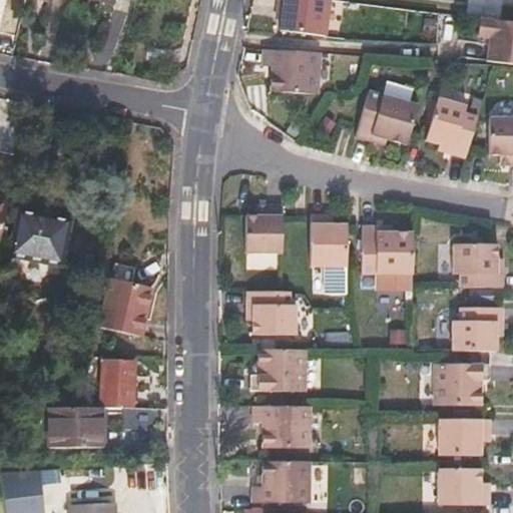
[(324,36),(328,0),(327,0),(277,0),(276,10),(282,11),(280,20),(279,31),(324,36)]
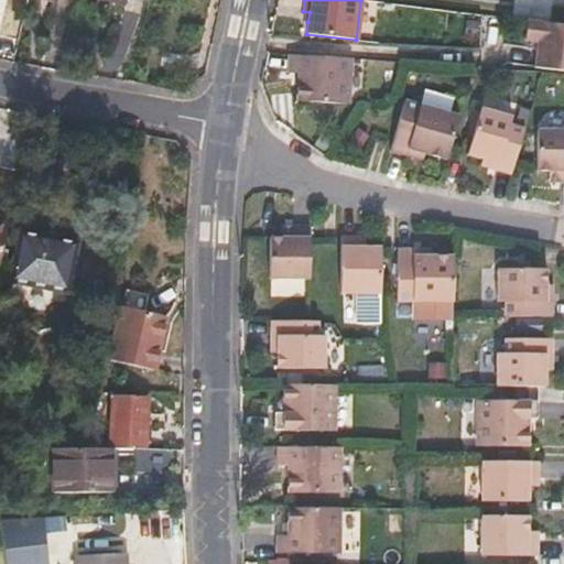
[(563,71),(563,25),(530,21),(527,41),(541,43),(538,68),(563,71)]
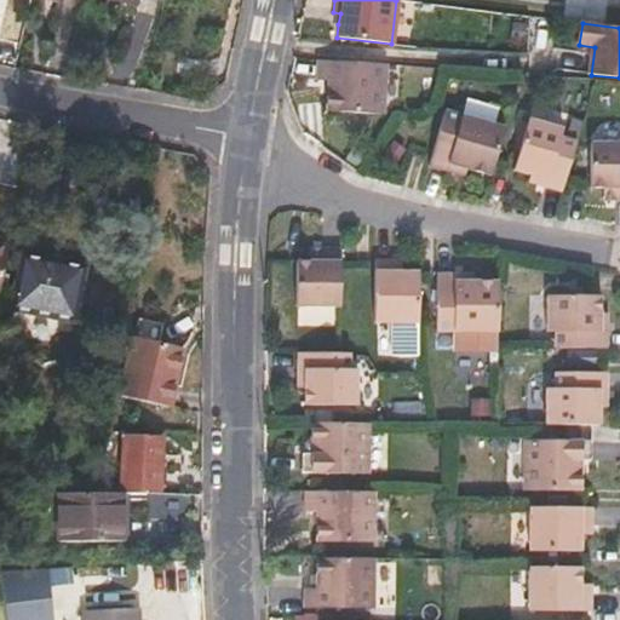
[(326,110),(380,115),(385,64),(317,59),(315,80),(328,82),(326,110)]
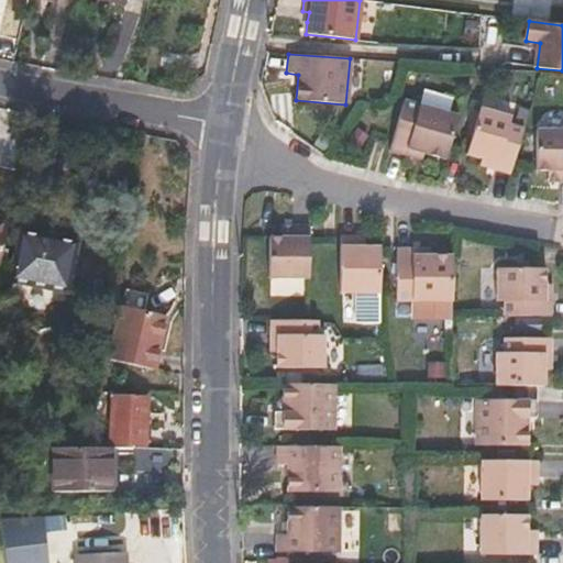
[(410,153),(426,157),(449,164),(462,118),(407,106),(393,153),(408,157),(410,153)]
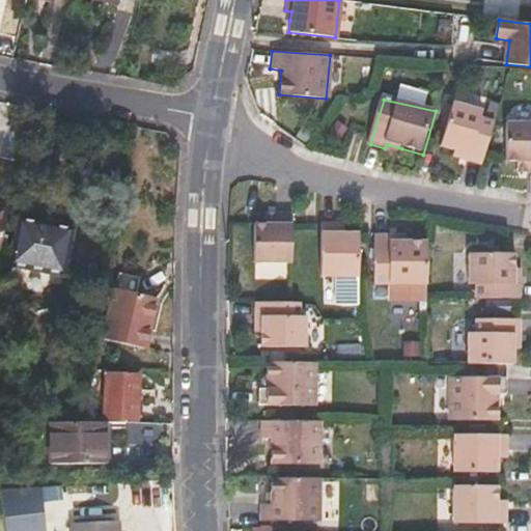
[(455,154),(470,159),(469,163),(484,169),(497,124),(483,121),(483,114),(456,107),(442,148),(455,154)]
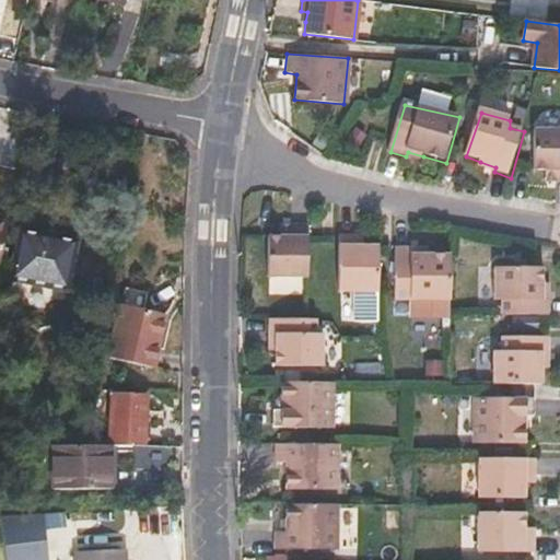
[(559,185),(559,133),(538,133),(535,173),(549,174),(549,186),(559,185)]
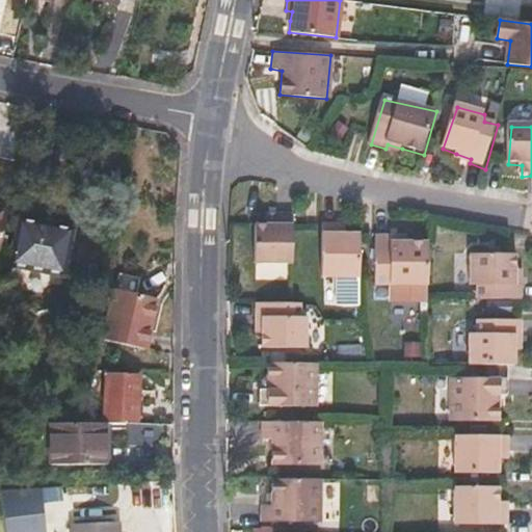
[(386,149),(399,154),(402,149),(388,144),(386,149)]
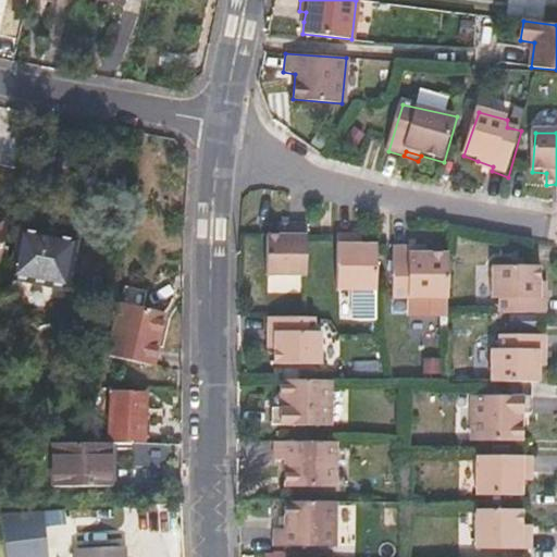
[(478,161),(477,166),(492,171),(493,166),(478,161)]
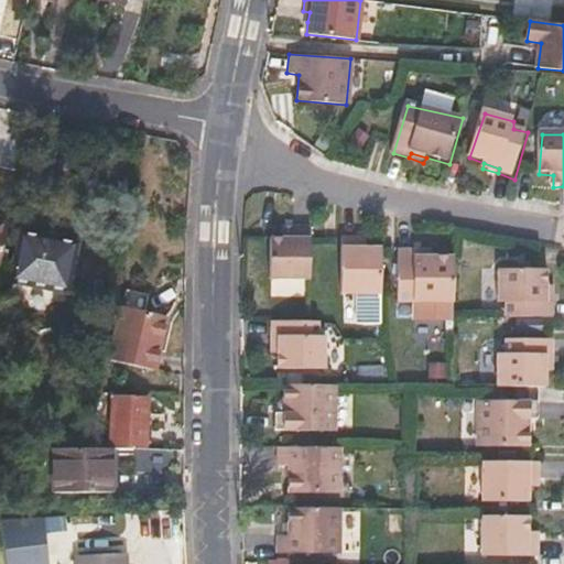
[(273,240),(272,281),(312,282),(313,228),(285,229),(285,239),(273,240)]
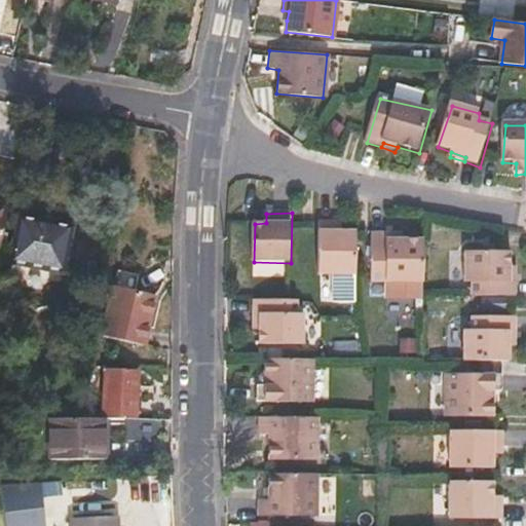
[(63,271),(72,228),(17,217),(8,261),(63,271)]
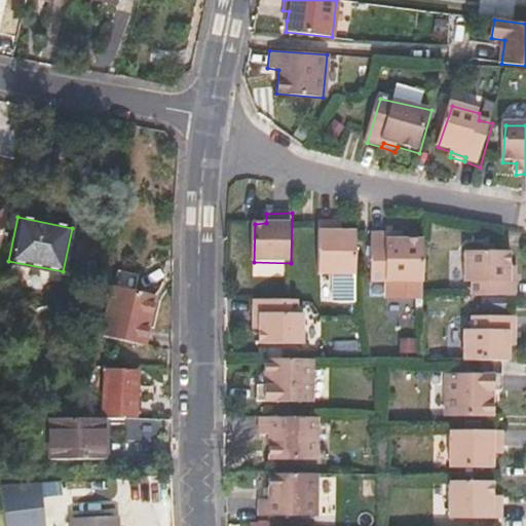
[(342,233),(335,233),(335,224),(322,223),(320,276),(334,276),(333,304),(354,304),(358,233),(342,233)]
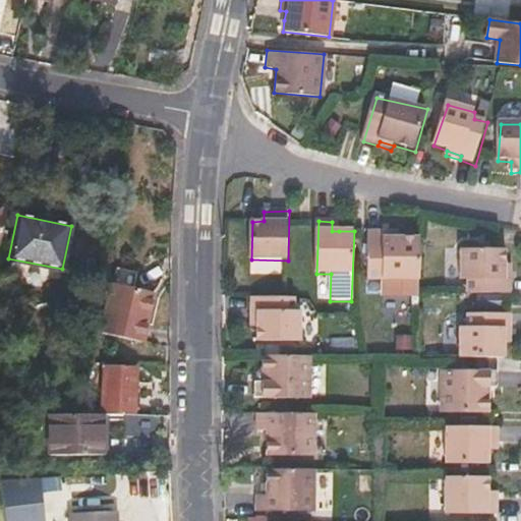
[(400,239),(387,239),(386,232),(370,232),(368,279),(385,280),(385,294),(420,295),(420,281),(421,239),(400,239)]
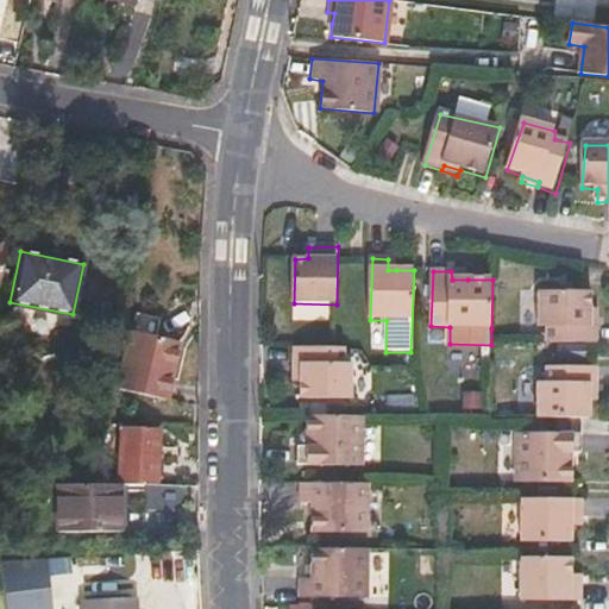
[(534,326),(542,326),(542,344),(594,344),(594,324),(586,324),(588,307),(586,290),(535,290),(534,326)]
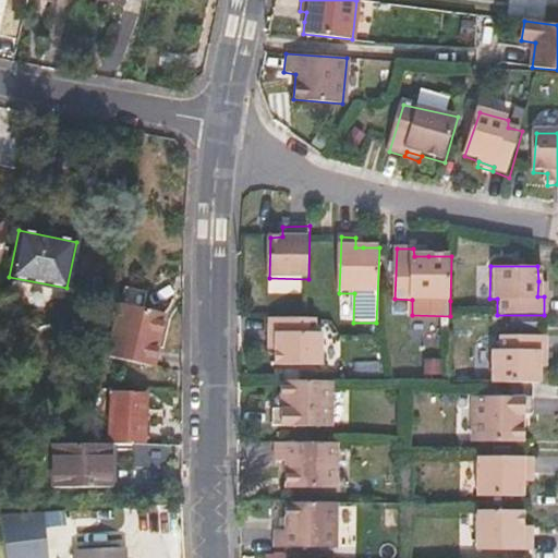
[(147,366),(157,314),(118,305),(107,358),(147,366)]
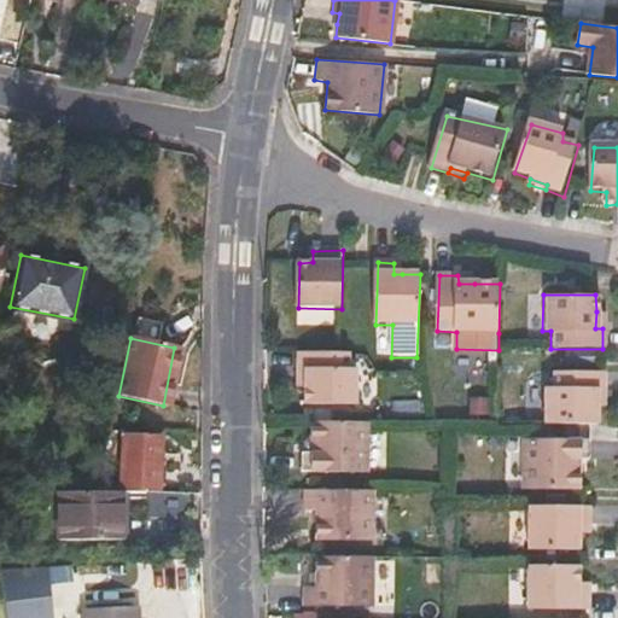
[(299,372),(305,372),(305,389),(305,407),(359,406),(359,371),(353,371),(351,355),(342,354),(299,355),(299,372)]
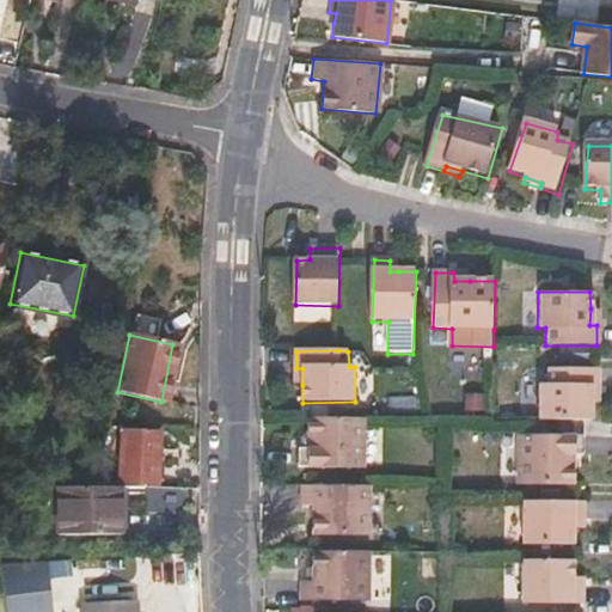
[(536,418),(589,420),(589,402),(589,385),(597,385),(597,367),(545,367),(544,381),(537,383),(536,418)]
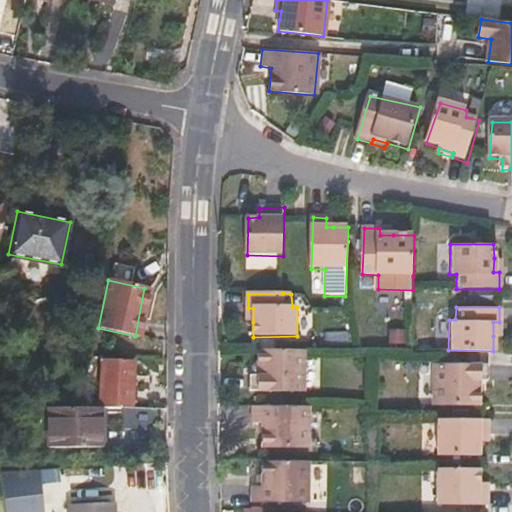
[(250,390),(303,391),(303,351),(257,350),(257,374),(250,374),(250,390)]
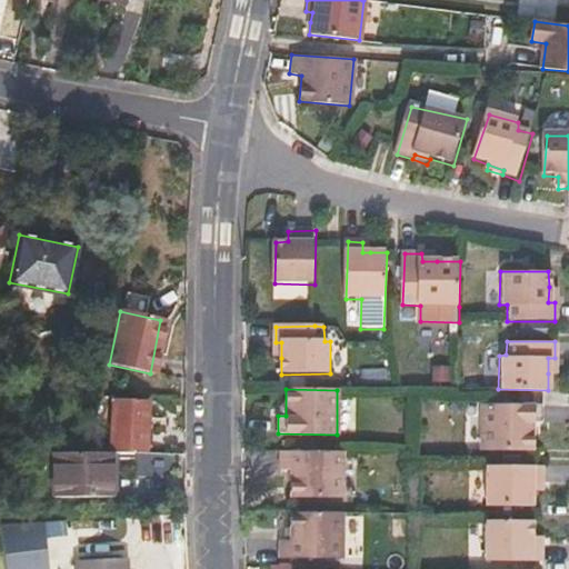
[(112,401),(109,448),(137,449),(139,402),(112,401)]
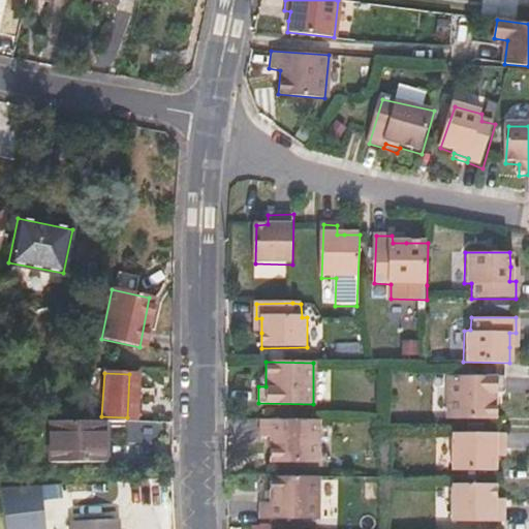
[(501,392),(501,373),(447,374),(446,419),(493,416),(494,392),(501,392)]
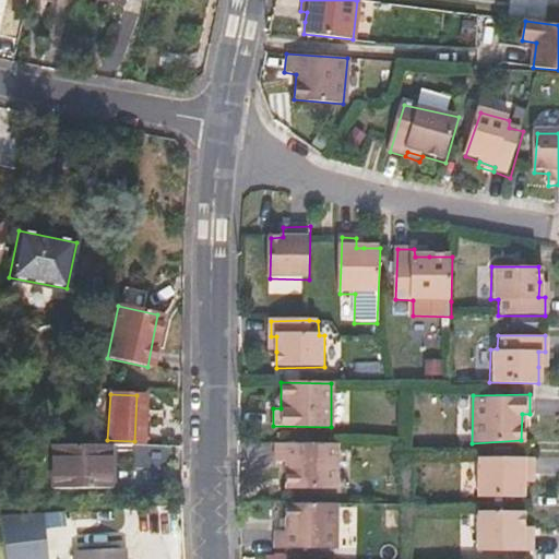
[(143,442),(146,395),(137,395),(134,441),(143,442)]
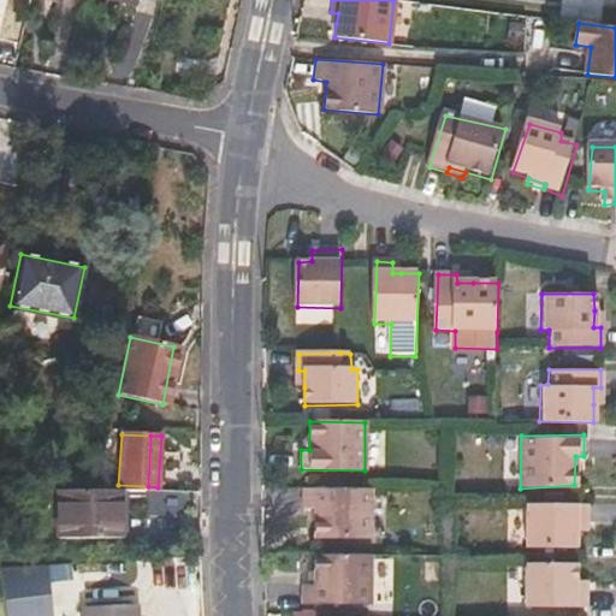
[(57,490),(57,538),(114,538),(114,489),(94,489),(57,490)]
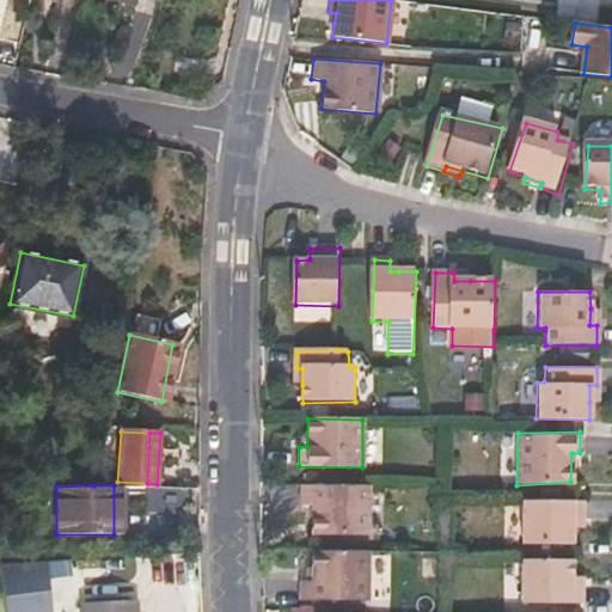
[(313,533),(367,533),(369,487),(301,487),(301,505),(313,505),(313,533)]
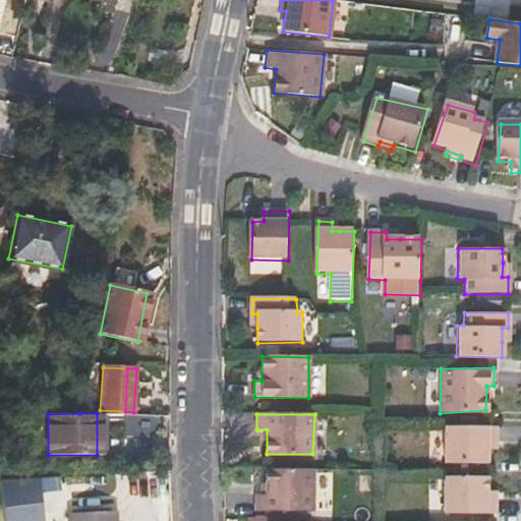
[(445,461),(488,460),(488,448),(488,441),(497,441),(498,424),(445,424),(445,461)]
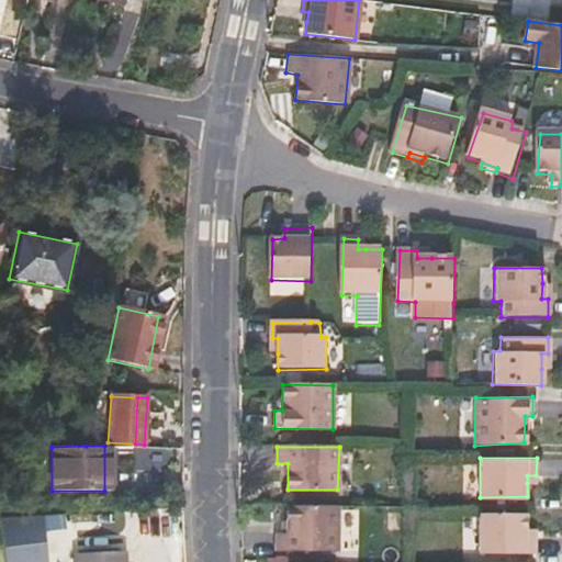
[(277,548),(336,549),(337,505),(288,505),(288,530),(277,530),(277,548)]
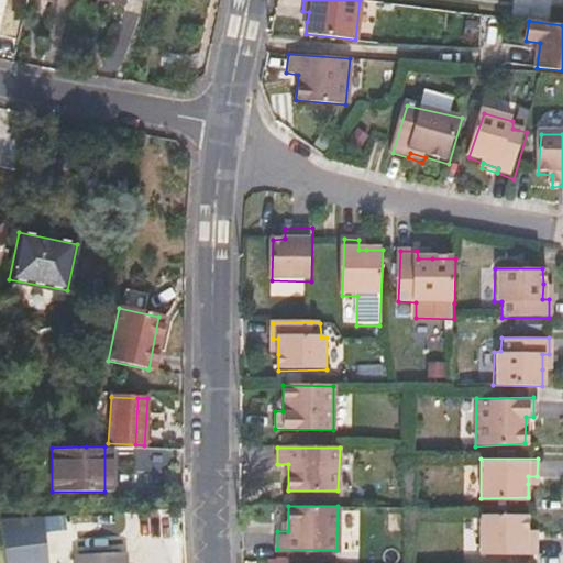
[(537,541),(526,541),(527,528),(527,514),(481,512),(481,553),(537,554),(537,541)]
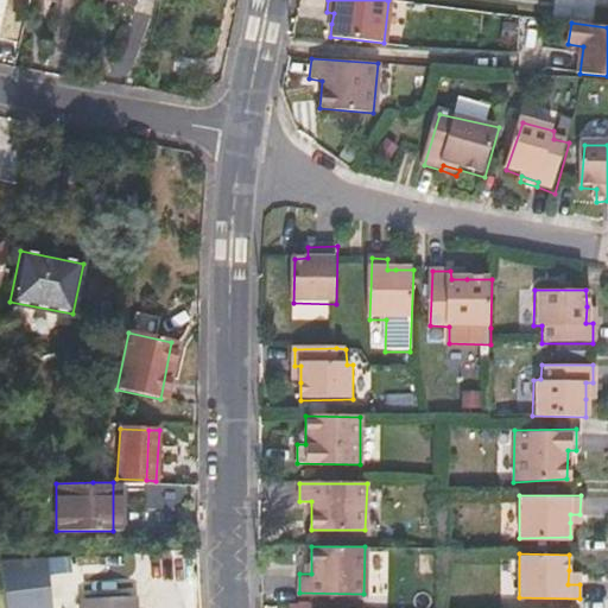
[(48,557),(50,577),(73,575),(71,556),(48,557)]
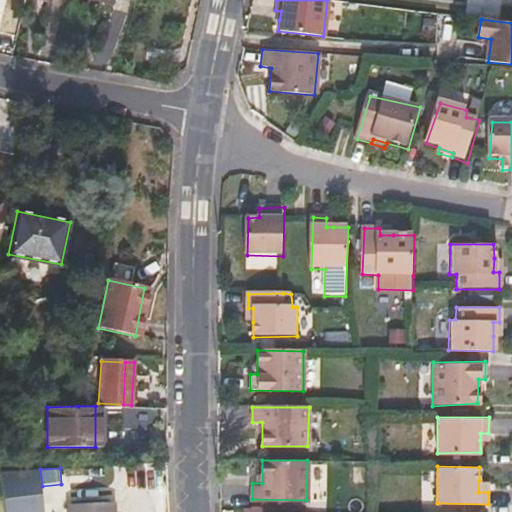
[(6,511),(44,511),(42,486),(40,469),(2,471),(6,511)]
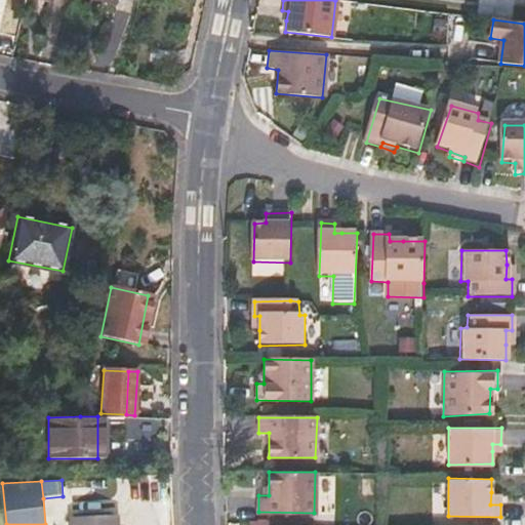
[(500,505),(500,492),(491,492),(490,505),(500,505)]
